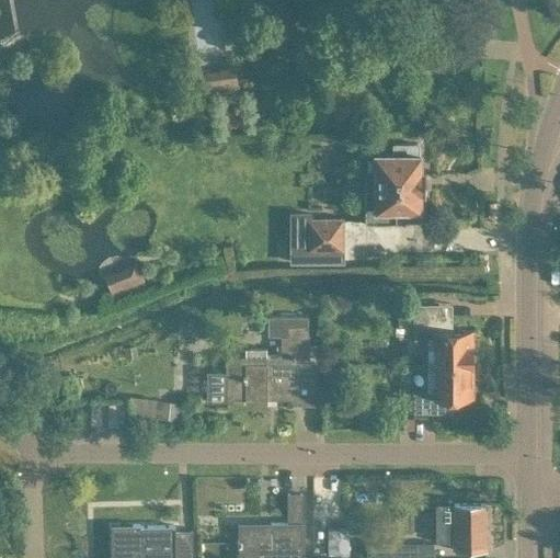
[(193,95),(240,90),(238,69),(191,75),(193,95)]
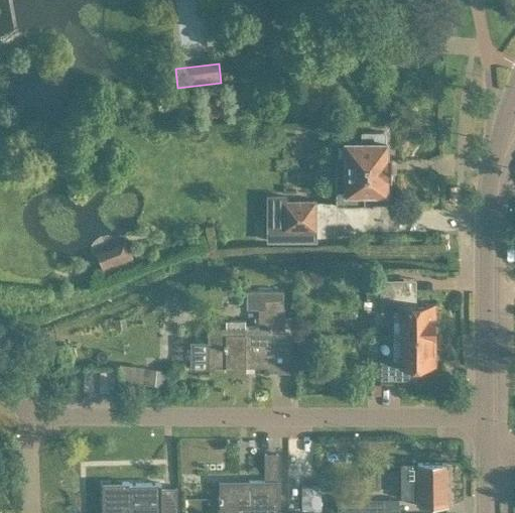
[(392,163),(392,158),(387,158),(387,142),(386,142),(386,134),(361,134),(361,141),(342,141),(342,157),(336,157),(336,206),(365,206),(365,195),(387,195),(387,178),(392,178),(392,173),(392,163)]
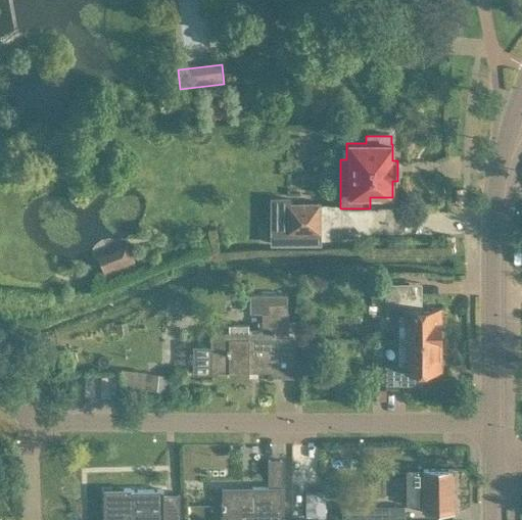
[(272,201),(272,229),(277,229),(277,246),(320,246),(320,206),(289,206),(289,200),(272,201)]
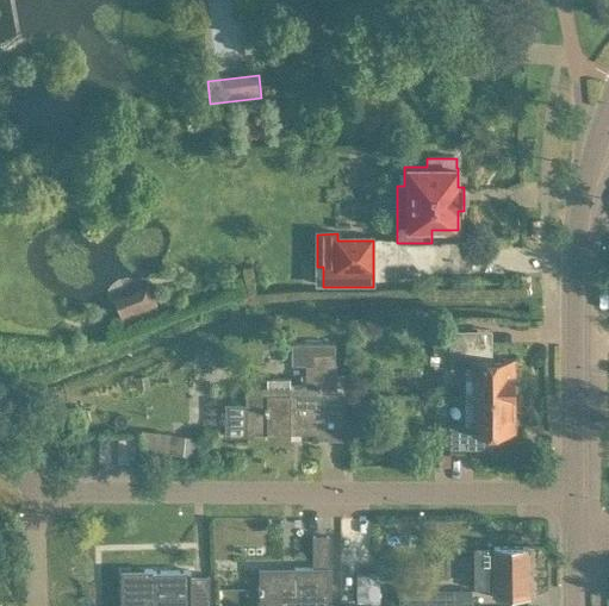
[(491,361),(491,347),(491,332),(451,332),(451,369),(473,369),(473,398),(515,398),(515,361),(491,361)]
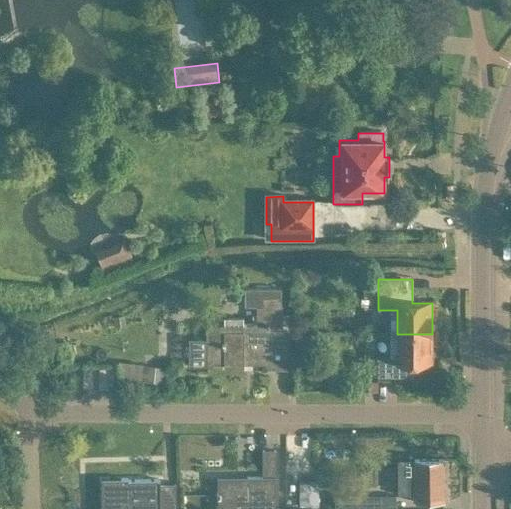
[(207,340),(189,340),(189,368),(207,368),(207,365),(212,365),(224,366),(224,368),(244,368),(244,365),(269,366),(269,368),(274,368),(275,368),(275,353),(290,353),(290,333),(290,332),(283,332),(283,307),(282,307),(282,290),(245,289),(245,307),(257,307),(257,326),(244,326),(244,320),(225,320),(225,324),(225,326),(207,326),(207,340)]
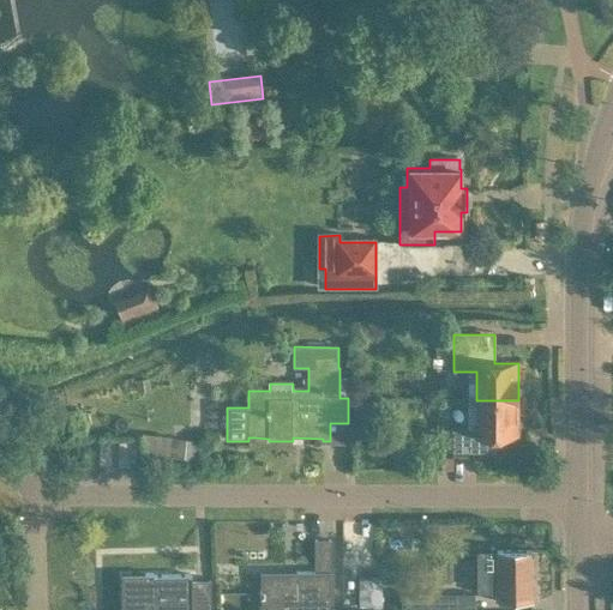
[(354,403),(370,403),(370,391),(354,391),(354,403)]
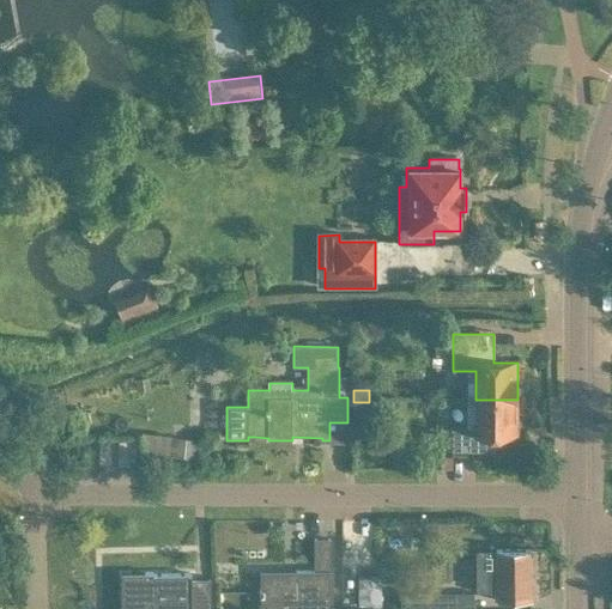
[(453,452),(477,452),(495,452),(495,438),(517,437),(517,400),(476,400),(476,430),(453,430),(453,452)]
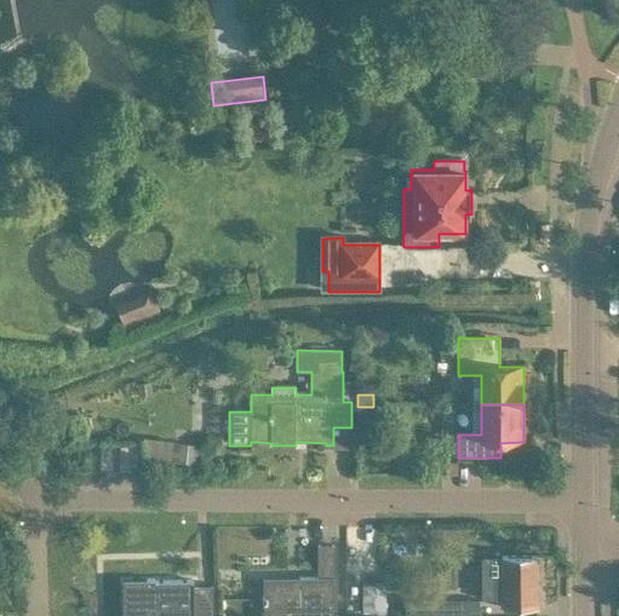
[(175,444),(172,466),(202,470),(205,448),(175,444)]
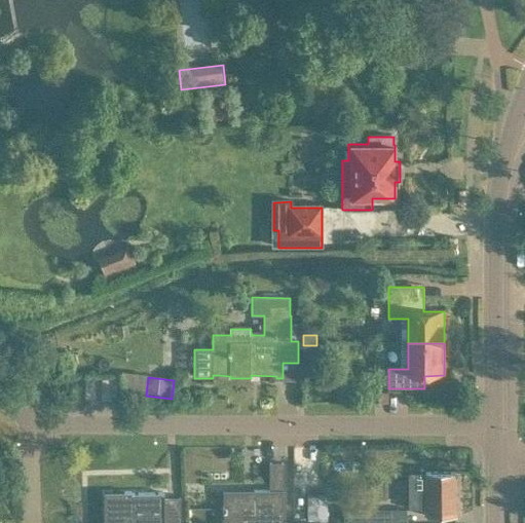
[(284,522),(284,486),(284,465),(270,465),(270,492),(255,493),(255,495),(224,495),(224,509),(223,509),(223,514),(225,514),(224,522),(284,522)]
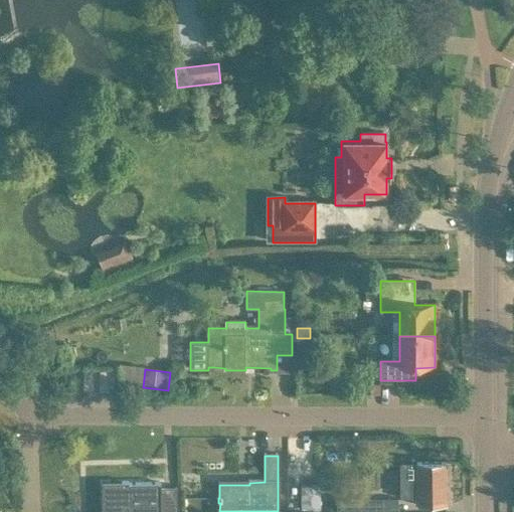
[(400,465),(400,499),(417,499),(417,507),(448,507),(447,465),(407,465),(400,465)]
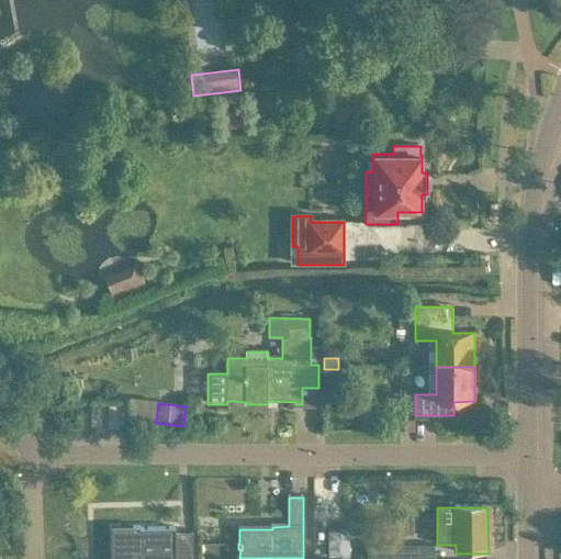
[(194,558),(194,533),(190,533),(176,533),(176,530),(176,528),(141,529),(141,527),(133,528),(112,528),(111,528),(112,536),(111,536),(111,558),(194,558)]
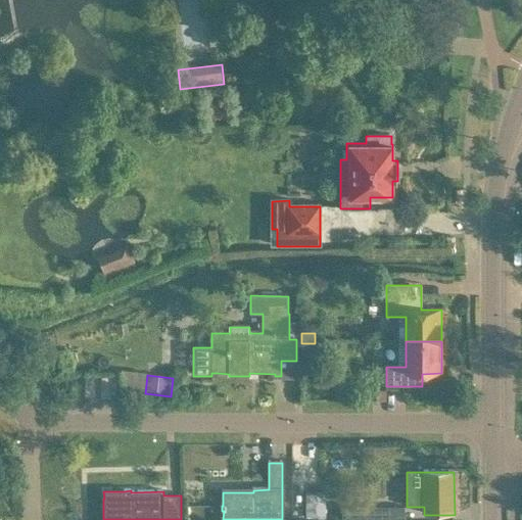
[(404,519),(405,508),(342,508),(342,519),(404,519)]
